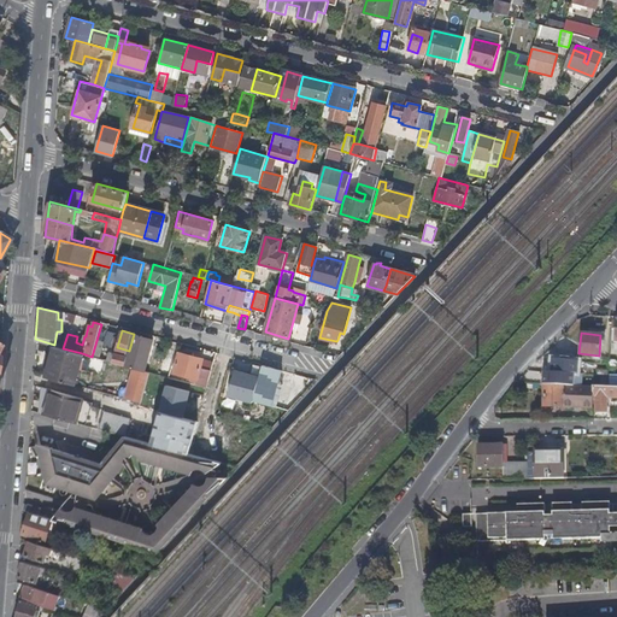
[(156,340),(134,334),(129,351),(128,356),(136,359),(135,366),(144,368),(145,362),(150,362),(156,340)]
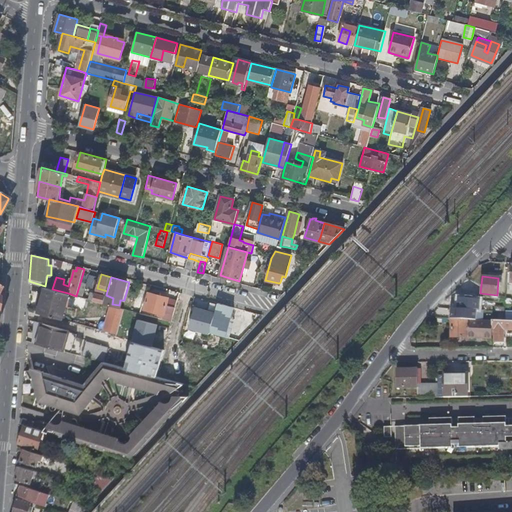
[(44,287),(37,313),(61,319),(68,293),(52,289),(44,287)]
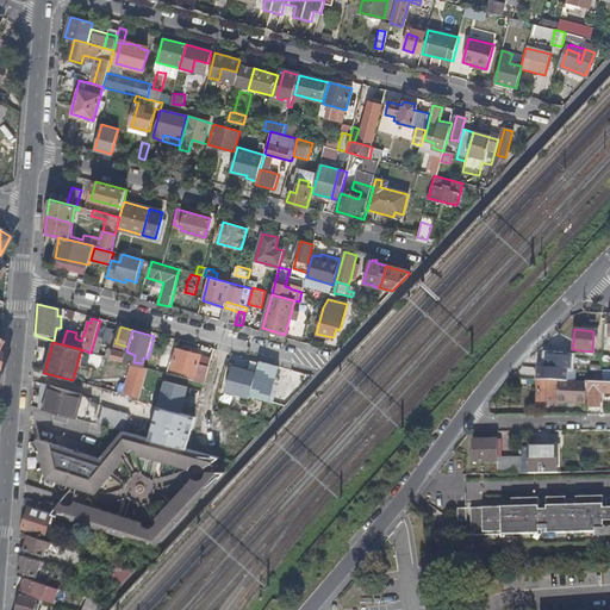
[(116,343),(112,359),(124,361),(125,356),(126,352),(128,347),(116,343)]
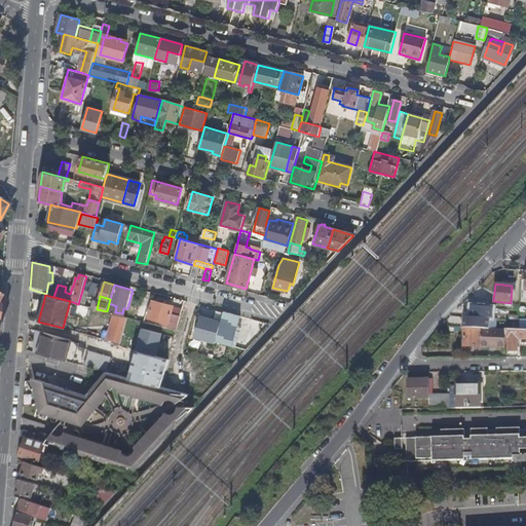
[(175,331),(179,316),(170,314),(172,306),(151,301),(147,317),(165,323),(164,328),(170,330),(175,331)]
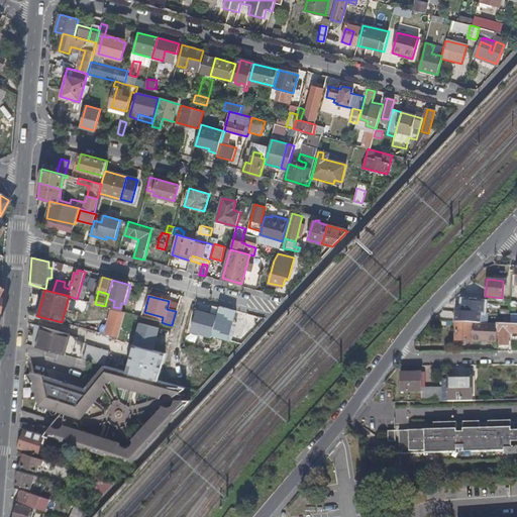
[(144,301),(136,299),(132,314),(140,316),(144,301)]
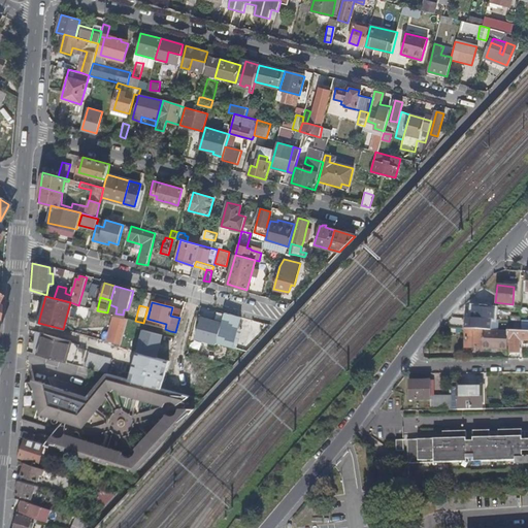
[(464,323),(465,331),(493,332),(494,310),(470,310),(470,322),(464,323)]
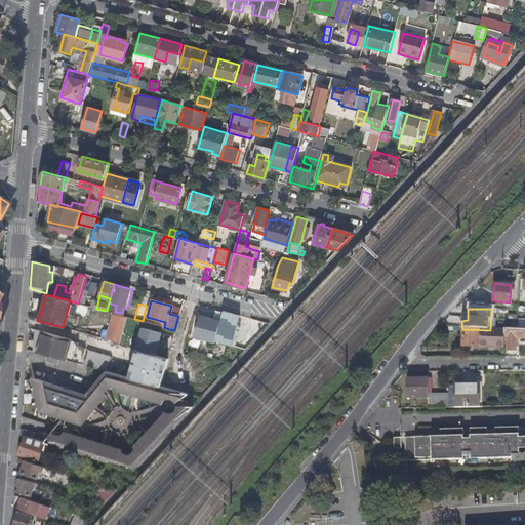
[(128,317),(115,314),(108,339),(121,344),(128,317)]
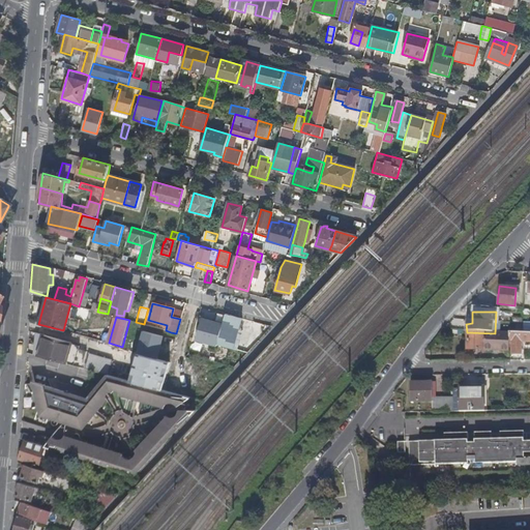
[(190,337),(216,345),(219,331),(207,328),(207,327),(180,319),(176,333),(190,337)]
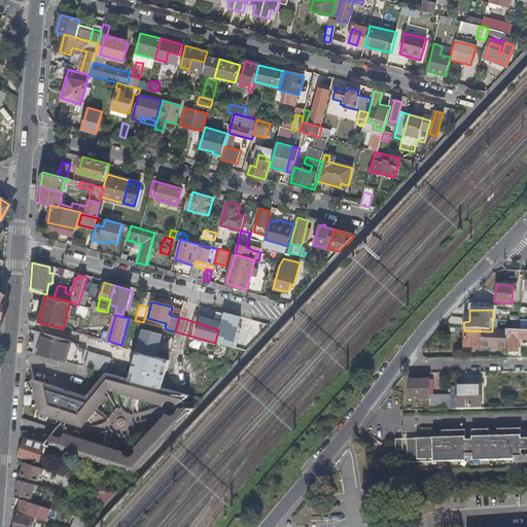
[(215,344),(234,349),(240,332),(219,326),(218,329),(215,343),(215,344)]
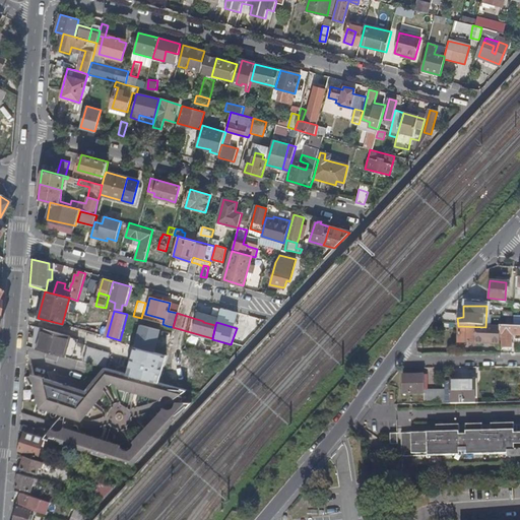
[(187,331),(173,327),(168,326),(166,333),(158,331),(155,344),(157,344),(156,350),(180,358),(187,331)]
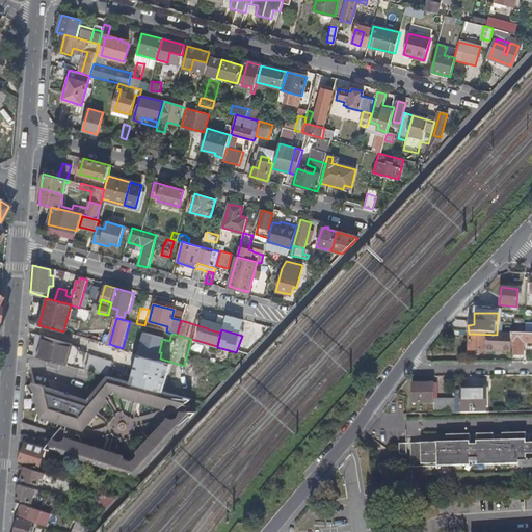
[(38,335),(36,357),(79,369),(83,354),(83,352),(70,348),(71,344),(38,335)]
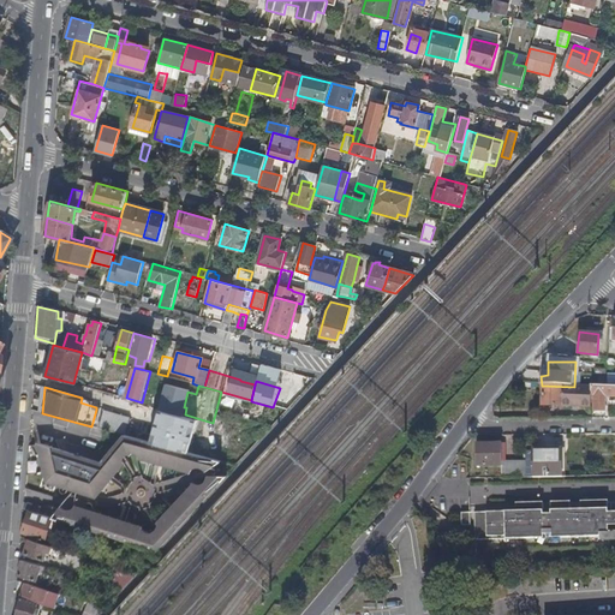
[(591,392),(591,395),(593,395),(593,412),(604,412),(604,396),(614,396),(614,388),(604,387),(603,387),(608,392),(591,392)]
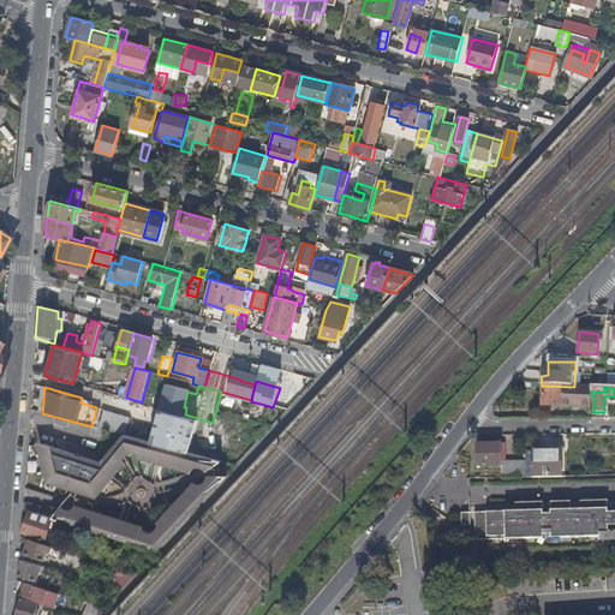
[(542,407),(591,408),(591,395),(591,392),(542,394),(542,407)]
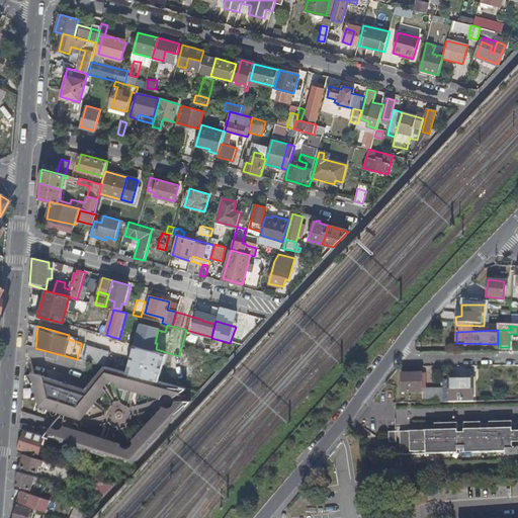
[(81,345),(77,359),(104,366),(108,353),(81,345)]
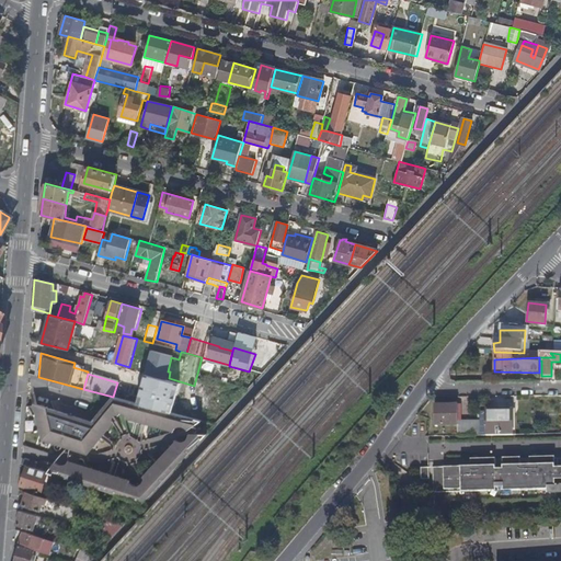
[(117,382),(113,397),(130,402),(159,410),(162,395),(117,382)]
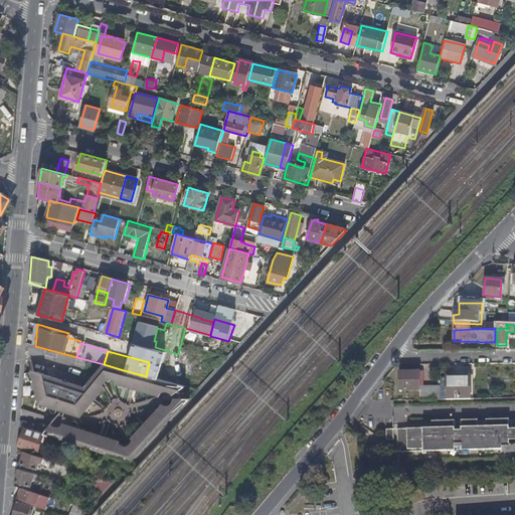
[(149,362),(146,376),(165,381),(169,368),(149,362)]
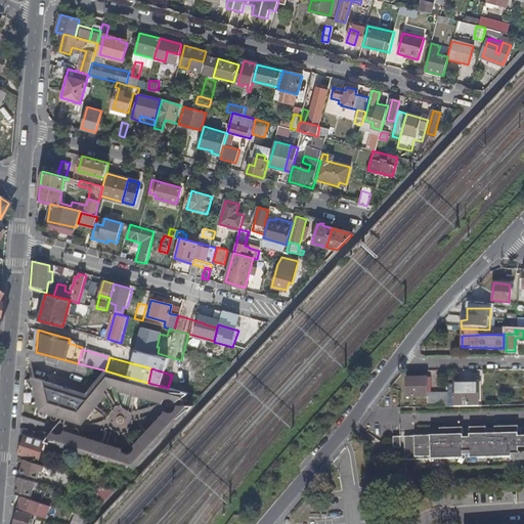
[(148,383),(122,376),(118,389),(120,390),(122,392),(124,391),(127,392),(129,394),(131,393),(137,394),(139,397),(142,396),(145,396),(146,399),(149,398),(153,398),(155,401),(157,399),(159,400),(161,403),(162,401),(163,400),(164,399),(165,399),(166,398),(168,398),(169,398),(170,398),(171,398),(172,399),(173,399),(174,400),(175,402),(187,393),(168,388),(148,383)]
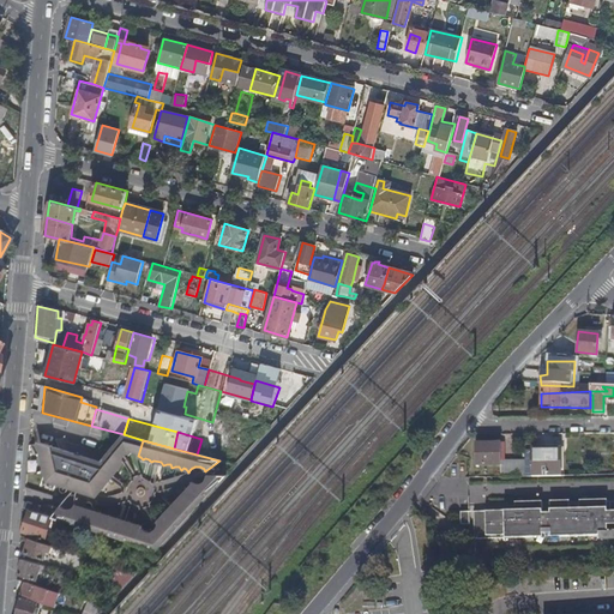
[(477,444),(476,465),(500,465),(500,444),(477,444)]
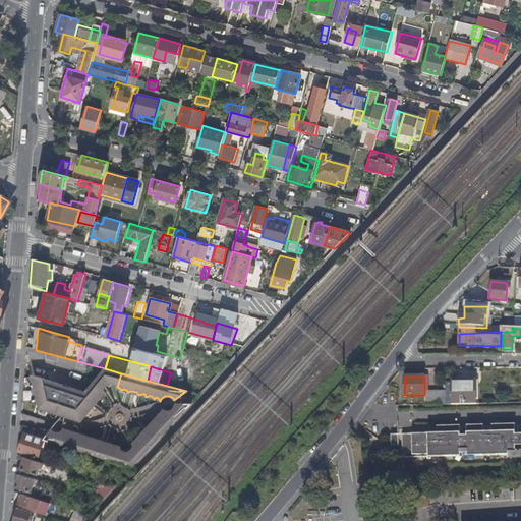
[(84,391),(37,379),(35,387),(34,389),(36,391),(37,395),(35,397),(38,399),(38,402),(37,404),(39,406),(39,408),(41,409),(43,411),(45,410),(79,419),(81,416),(84,415),(84,412),(87,410),(90,410),(90,407),(94,402),(97,402),(97,399),(99,397),(102,396),(102,393),(104,391),(94,381),(84,391)]
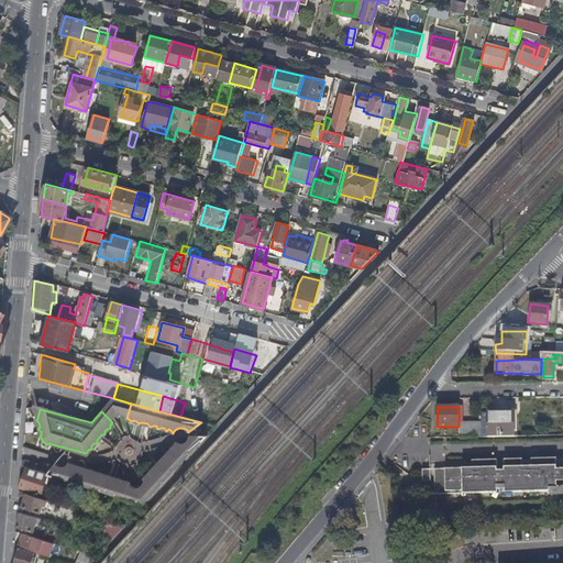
[(487,414),(488,438),(514,437),(515,412),(487,414)]
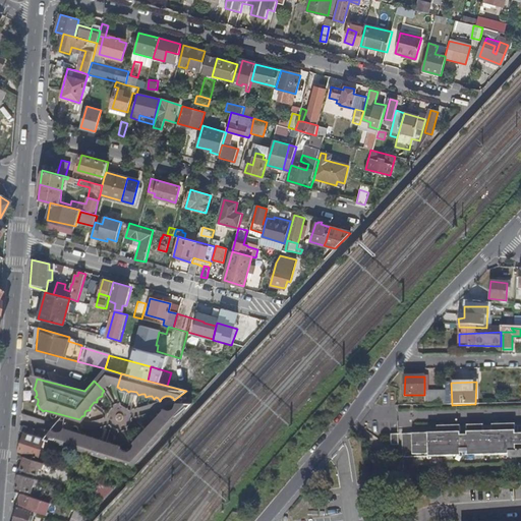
[(418,401),(418,406),(445,405),(445,395),(425,396),(425,400),(418,401)]
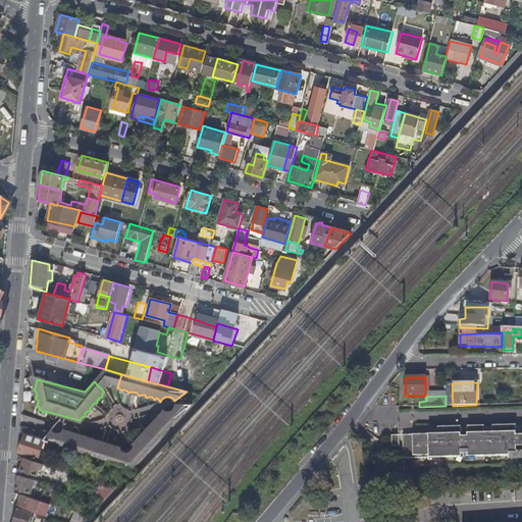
[(135,446),(145,455),(191,405),(174,405),(174,406),(174,407),(174,408),(173,409),(173,410),(172,410),(172,411),(171,411),(170,412),(169,412),(168,413),(166,413),(165,413),(164,412),(163,412),(162,411),(163,414),(161,416),(158,416),(158,419),(156,421),(153,422),(153,425),(151,427),(148,427),(148,430),(144,435),(141,435),(141,438),(139,440),(136,440),(136,444),(135,446)]
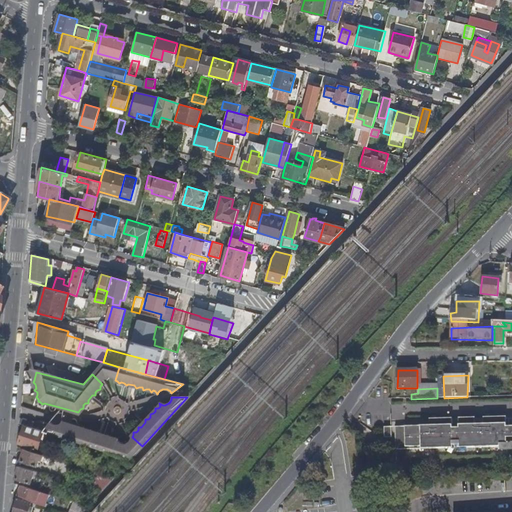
[(403,428),(394,428),(395,451),(452,450),(451,442),(458,442),(458,449),(508,448),(508,436),(511,436),(511,427),(508,428),(507,419),(504,419),(504,417),(488,418),(488,425),(480,425),(473,426),(473,419),(457,419),(457,430),(454,430),(451,430),(450,419),(434,420),(434,427),(403,428)]
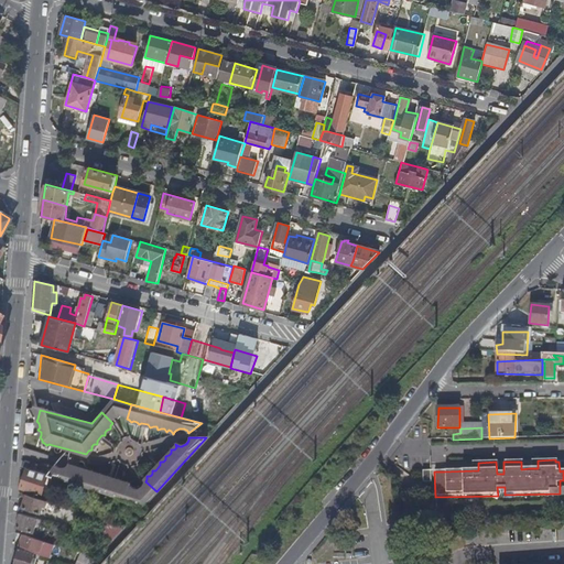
[(21,461),(20,466),(26,468),(36,472),(38,466),(21,461)]
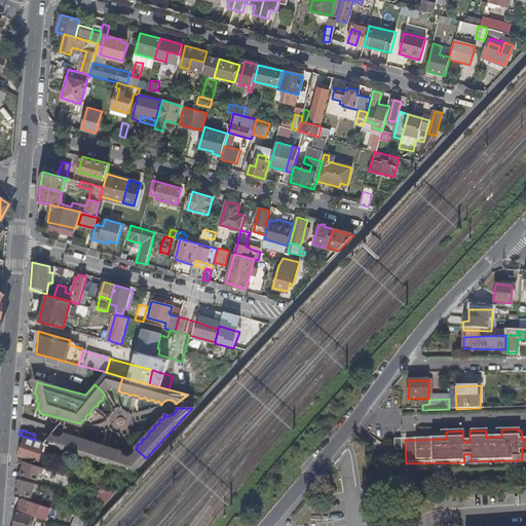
[(45,442),(44,443),(50,445),(116,466),(120,452),(118,452),(117,449),(114,450),(111,450),(109,447),(106,448),(101,446),(100,443),(97,445),(94,444),(92,441),(89,443),(86,442),(84,439),(82,440),(63,435),(62,436),(61,436),(60,437),(59,437),(58,437),(57,437),(55,437),(54,436),(52,436),(52,435),(49,438),(46,439),(45,442)]
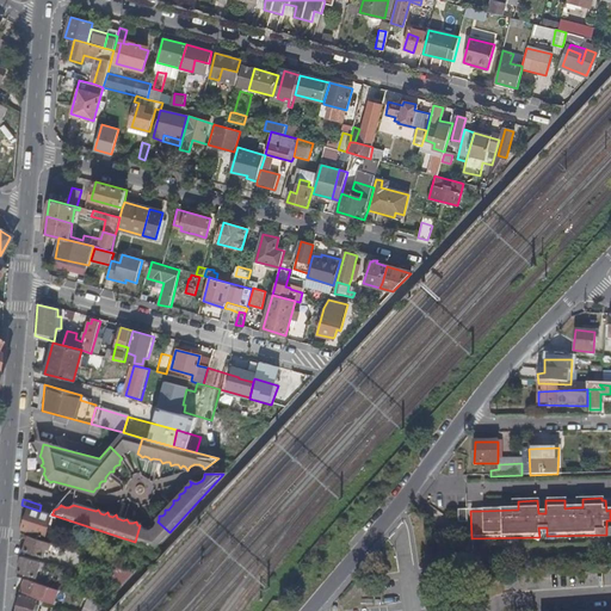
[(39,511),(29,507),(22,530),(45,538),(51,518),(57,519),(59,517),(51,514),(39,511)]
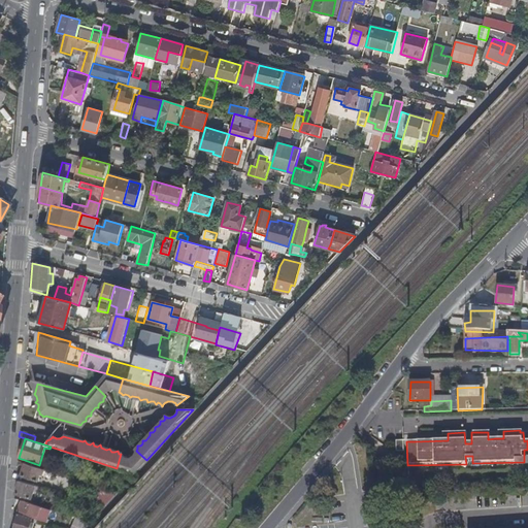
[(53,471),(26,463),(22,474),(38,481),(40,474),(51,477),(53,471)]
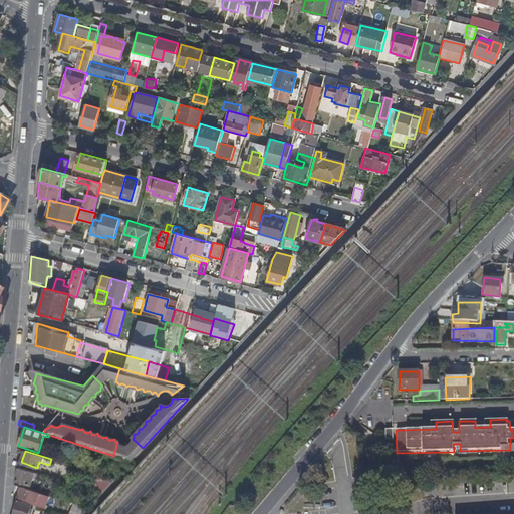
[(34,474),(19,468),(16,480),(30,485),(34,474)]
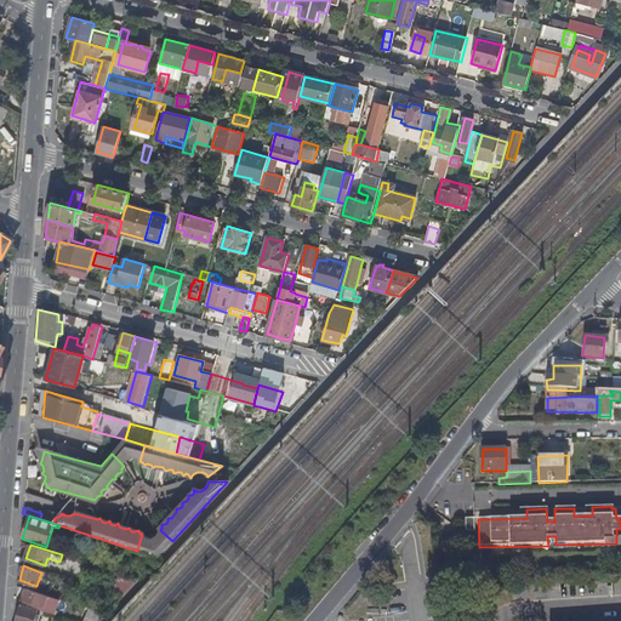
[(137,580),(121,575),(107,591),(121,596),(137,580)]
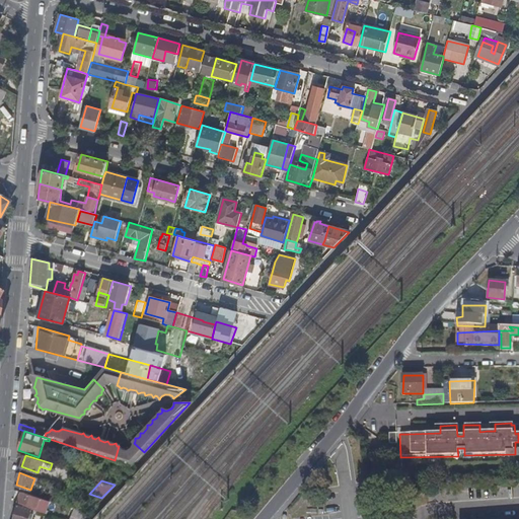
[(21,506),(35,510),(46,513),(50,501),(21,492),(18,502),(22,504),(21,506)]
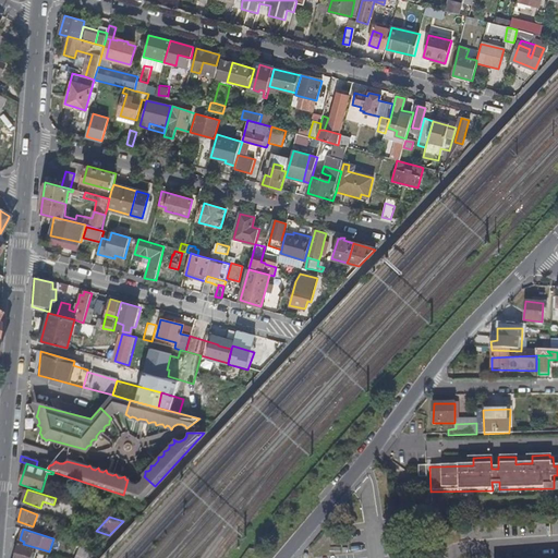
[(23,544),(20,543),(14,557),(32,557),(35,552),(37,552),(38,548),(23,544)]
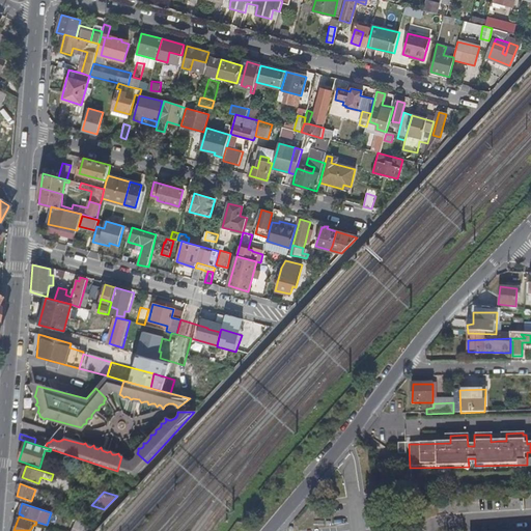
[(74,530),(83,530),(89,525),(78,521),(74,530)]
